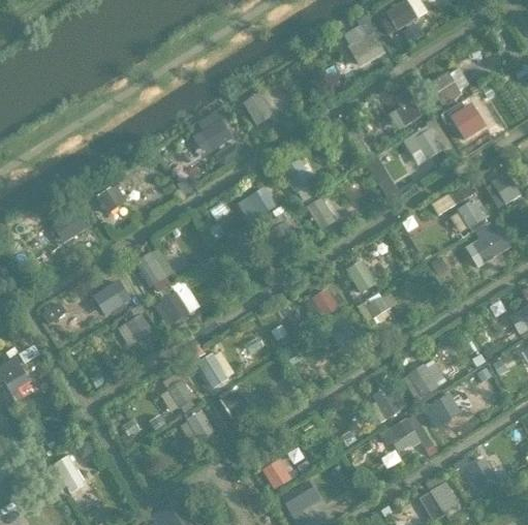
[(416,18),(405,0),(386,11),(398,30),(416,18)]
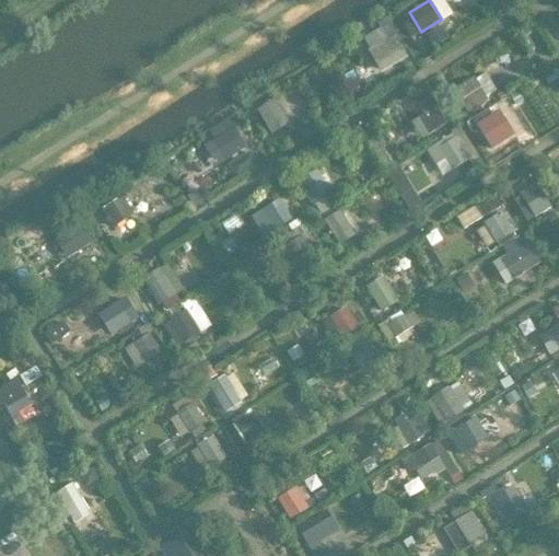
[(392,15),(363,33),(371,44),(398,26),(392,15)]
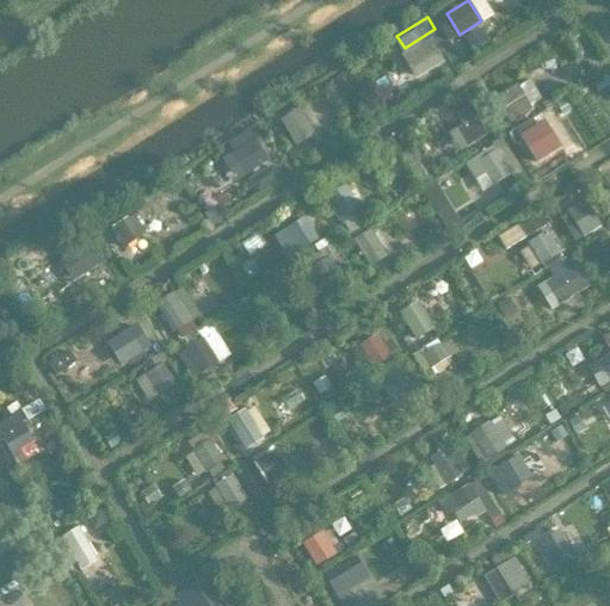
[(444,59),(431,37),(402,54),(416,75),(444,59)]
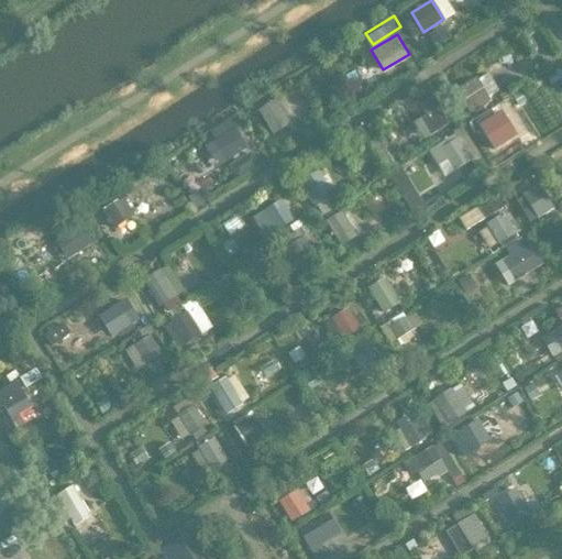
[(486,99),(474,80),(459,89),(471,109),(486,99)]
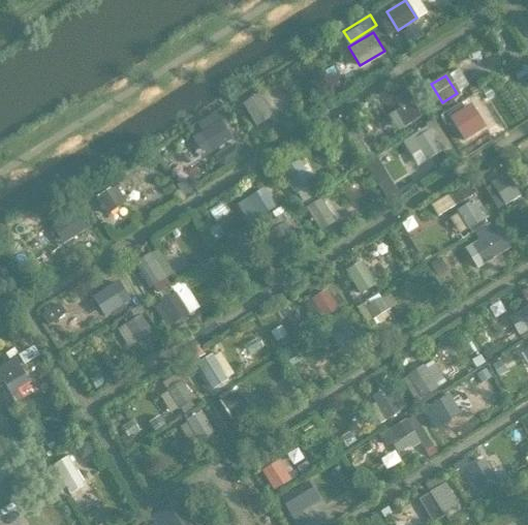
[(422,116),(405,90),(398,95),(404,105),(389,115),(398,130),(422,116)]
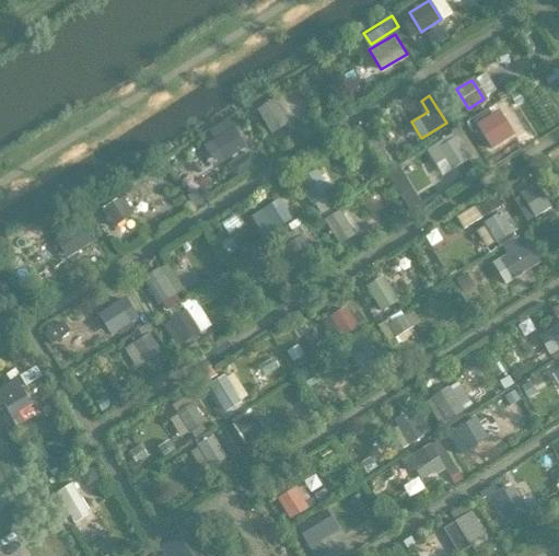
[(289,122),(275,97),(257,108),(271,131),(289,122)]
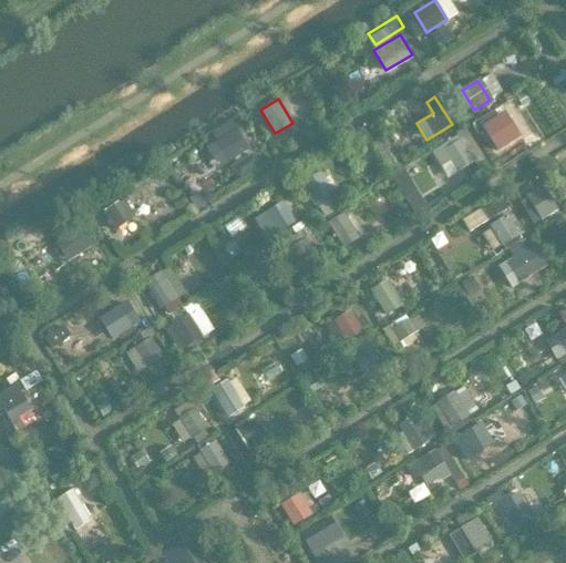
[(497,113),(483,123),(498,147),(514,137),(497,113)]
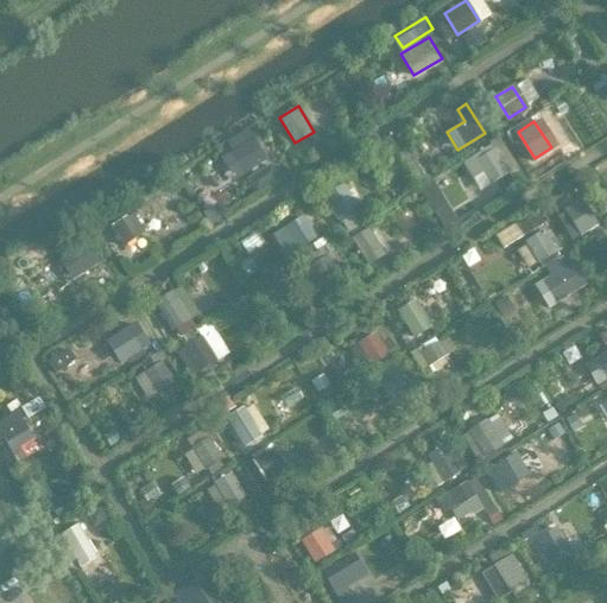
[(269,157),(254,135),(231,151),(244,172),(269,157)]
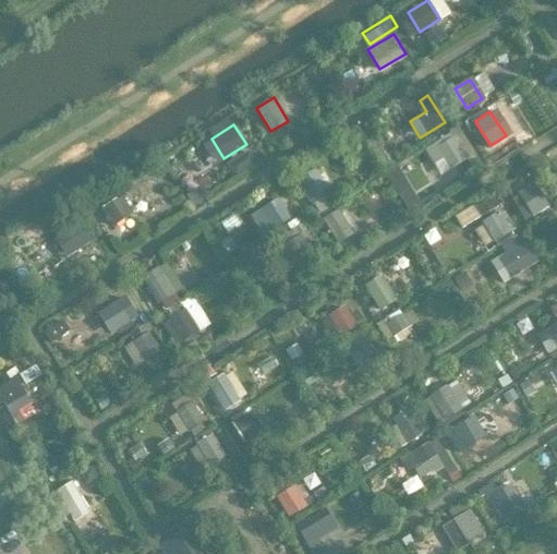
[(467,157),(455,135),(439,145),(451,166),(467,157)]
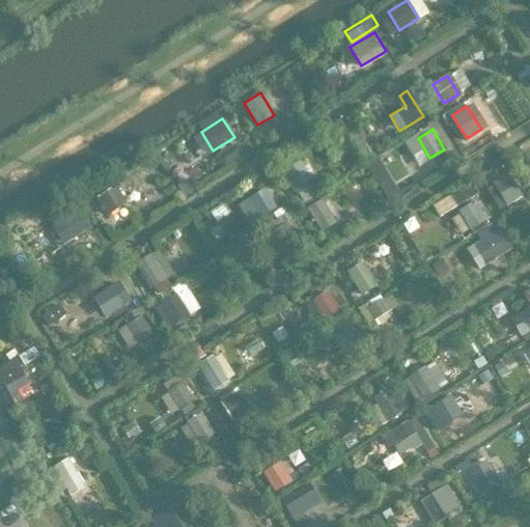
[(241,138),(219,151),(226,163),(248,148),(241,138)]
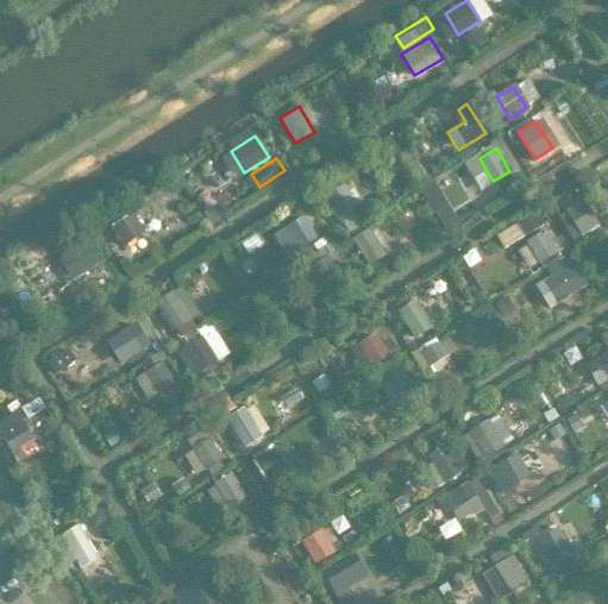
[(446,227),(461,220),(440,175),(425,181),(446,227)]
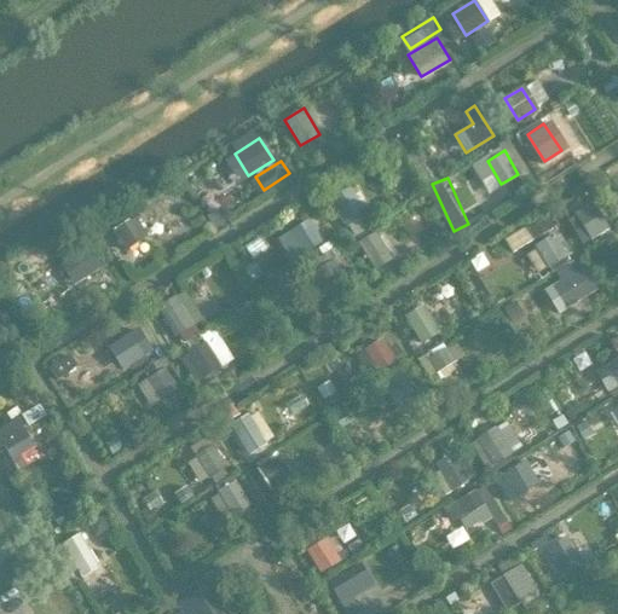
[(365,213),(352,192),(336,202),(348,222),(365,213)]
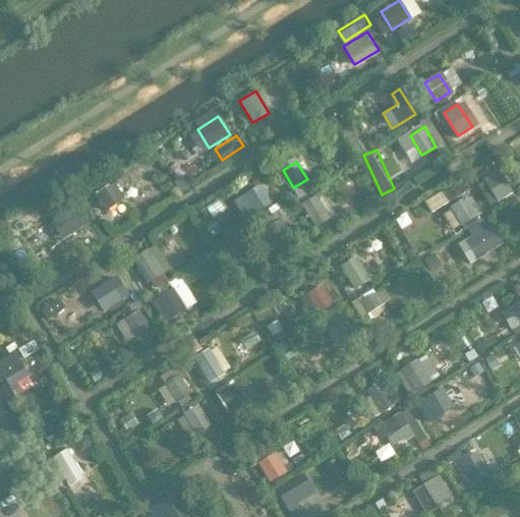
[(517,189),(504,168),(484,181),(498,203),(517,189)]
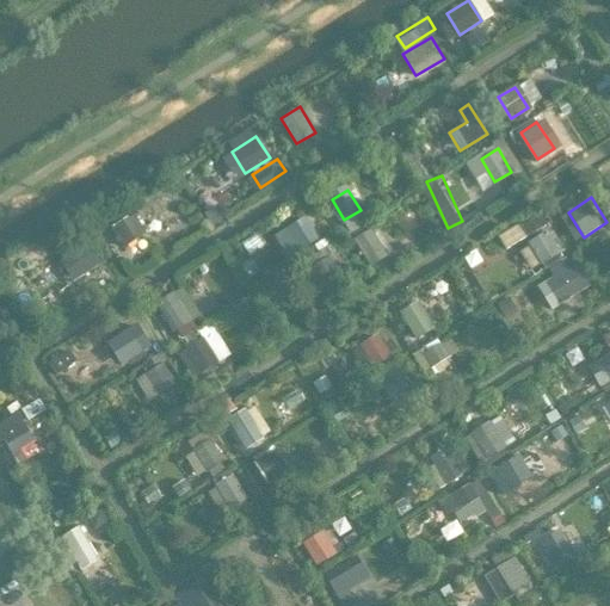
[(146,232),(134,212),(112,226),(124,245),(146,232)]
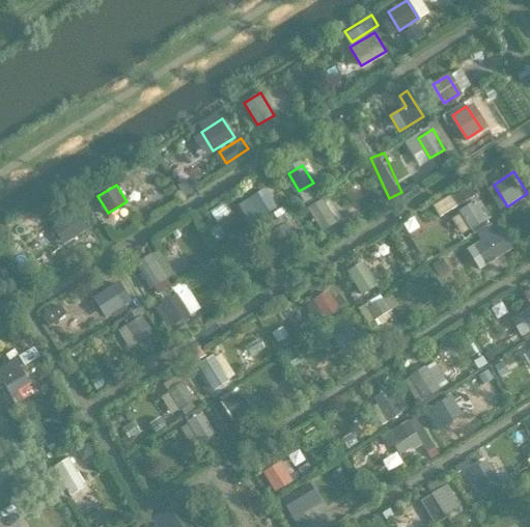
[(277,207),(266,187),(249,197),(261,216),(277,207)]
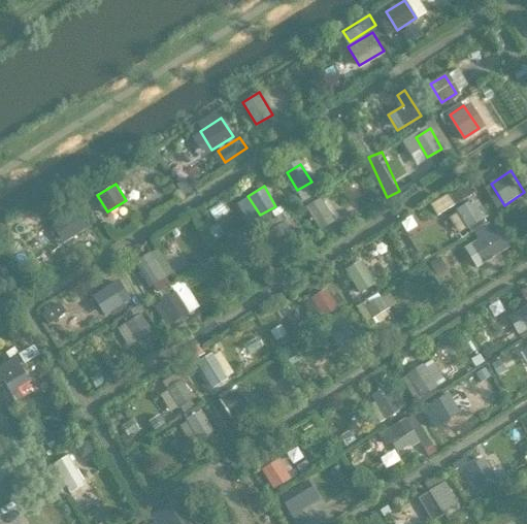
[(336,219),(322,196),(305,206),(319,230),(336,219)]
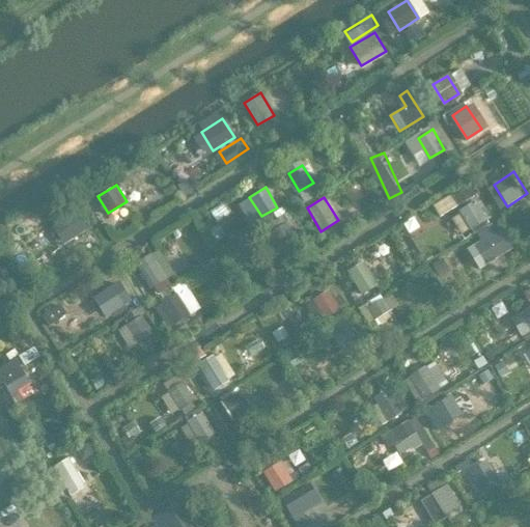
[(485,219),(475,201),(462,211),(472,227),(485,219)]
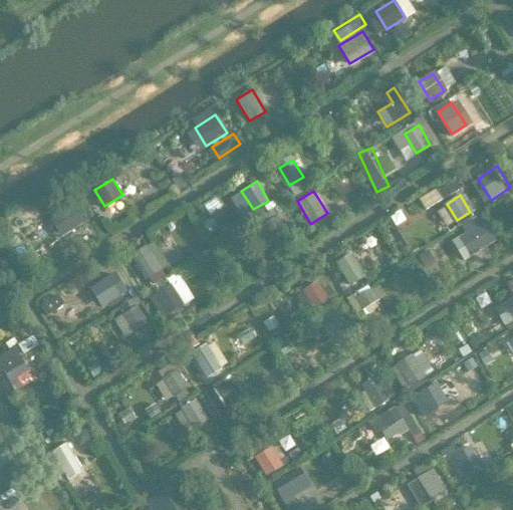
[(512,200),(497,209),(509,229),(512,226),(512,200)]
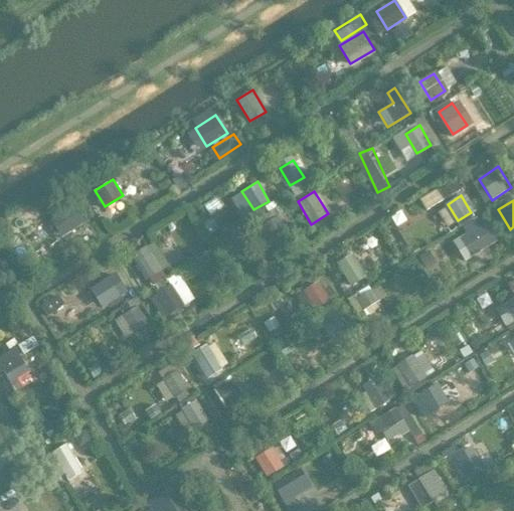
[(89,227),(73,203),(48,219),(56,232),(67,225),(74,236),(89,227)]
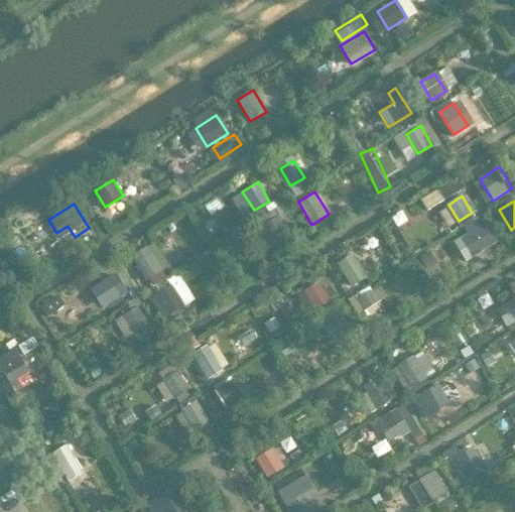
[(289,233),(278,215),(264,224),(275,241),(289,233)]
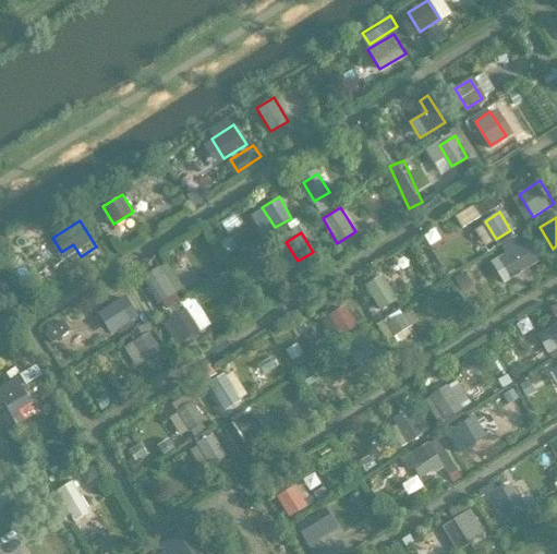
[(531,265),(520,245),(497,259),(510,277),(531,265)]
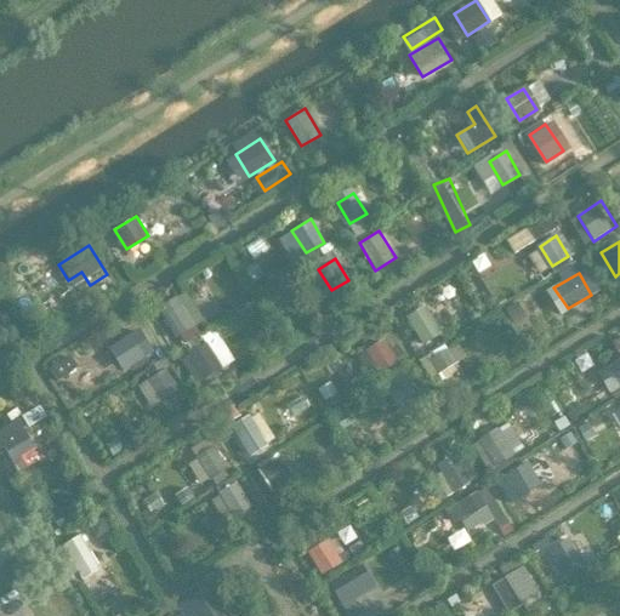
[(195,324),(176,294),(159,306),(177,336),(195,324)]
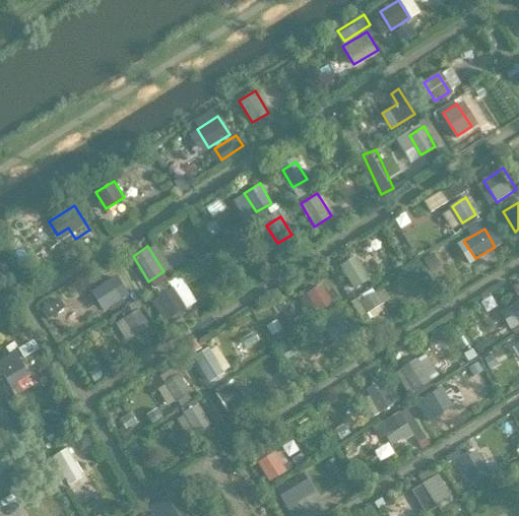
[(370,277),(357,255),(341,264),(354,286),(370,277)]
